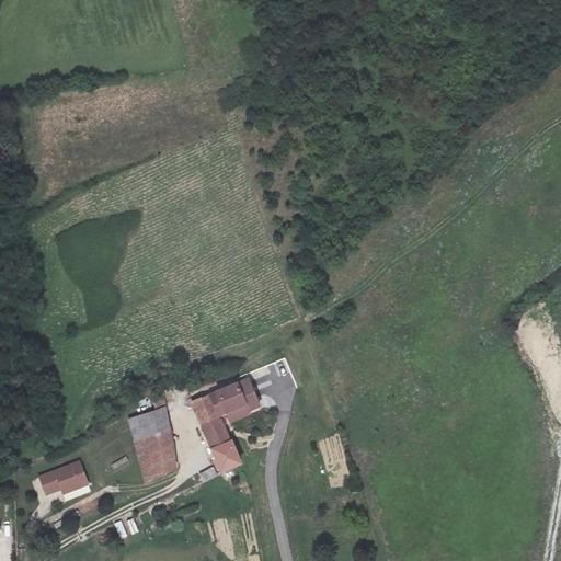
[(249,384),(218,396),(220,400),(226,416),(247,409),(250,415),(260,411),(249,384)]
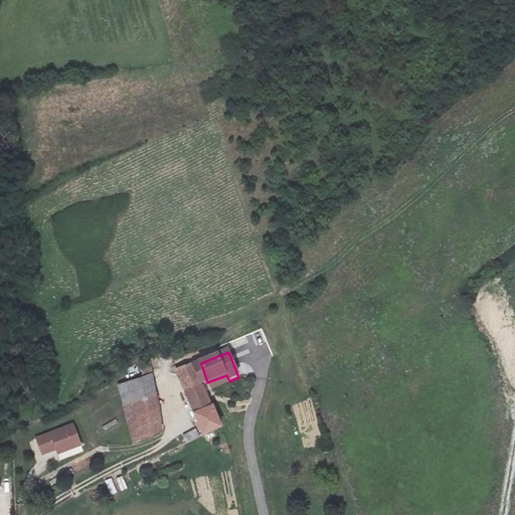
[(202,367),(200,363),(176,372),(201,435),(219,426),(211,407),(208,408),(199,385),(207,382),(202,367)]
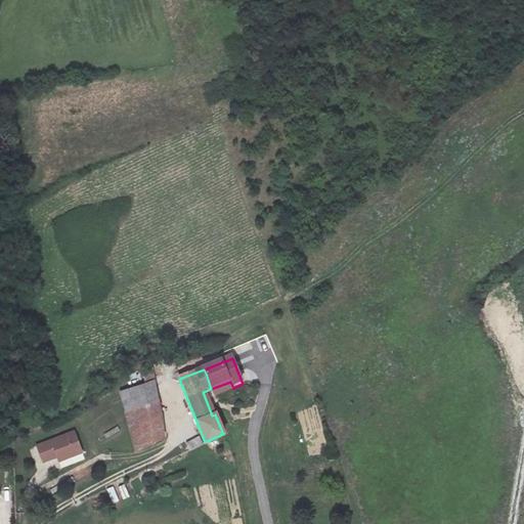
[(134,451),(161,440),(149,370),(122,377),(125,393),(119,394),(134,451)]
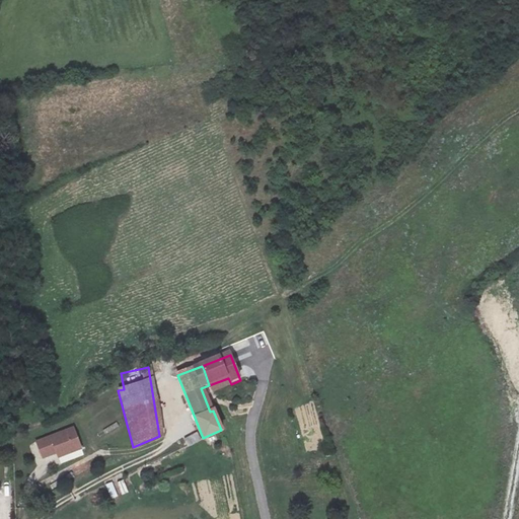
[(71,426),(34,440),(41,454),(55,449),(61,446),(63,452),(79,445),(71,426)]
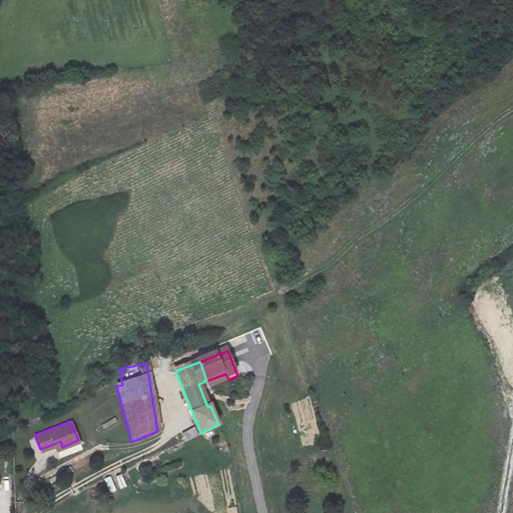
[(195,428),(181,433),(184,441),(198,436),(195,428)]
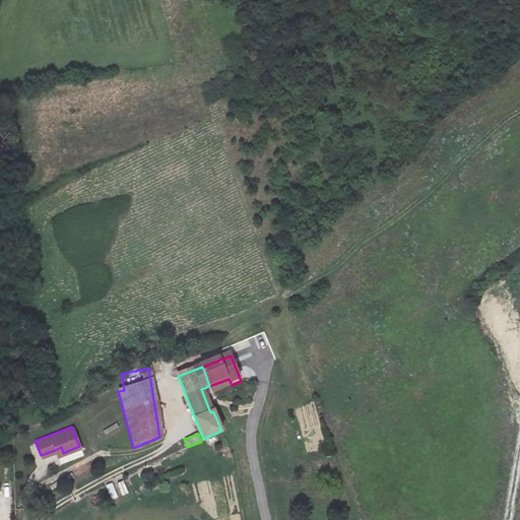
[(118,483),(123,496),(129,494),(124,481),(118,483)]
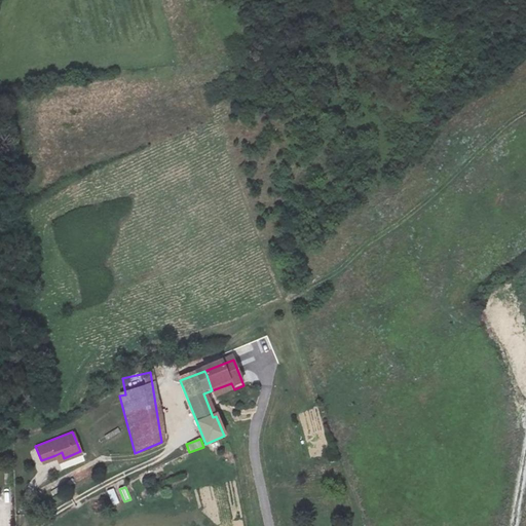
[(114,488),(107,491),(114,504),(120,502),(114,488)]
